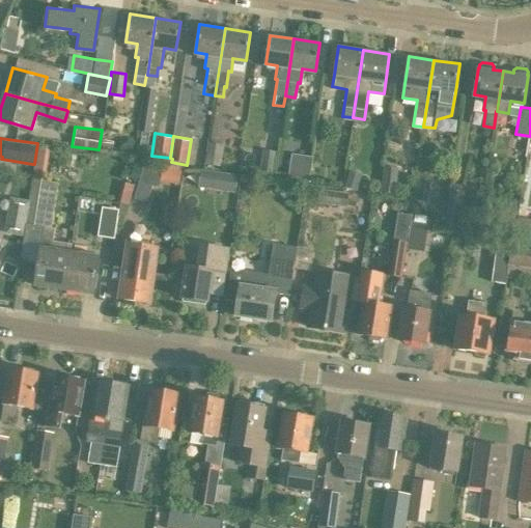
[(204,162),(219,164),(222,142),(207,140),(204,162)]
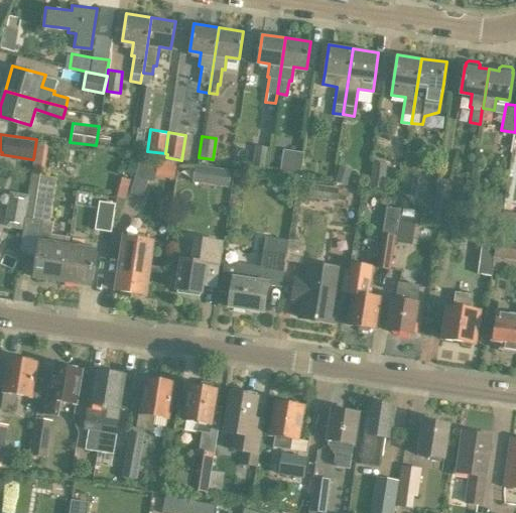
[(34,274),(62,278),(68,243),(69,235),(51,232),(52,220),(49,220),(55,176),(43,173),(47,141),(36,139),(33,159),(31,159),(26,203),(24,214),(25,214),(20,251),(37,254),(34,274)]
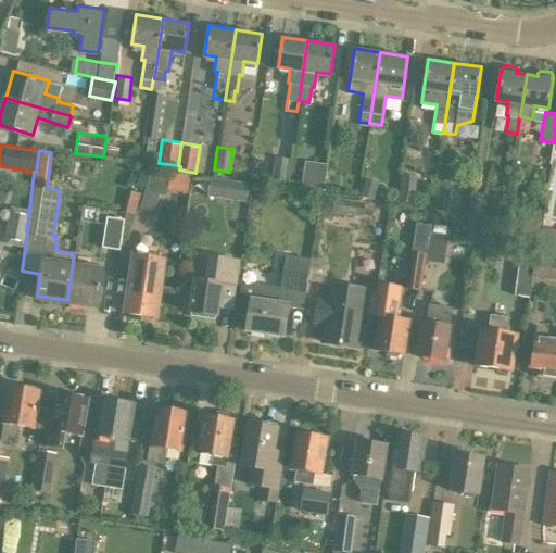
[(272,176),(288,178),(290,156),(274,155),(272,176)]
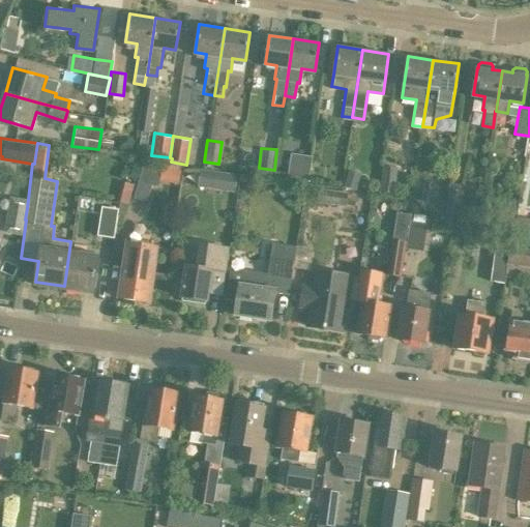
[(291,151),(287,174),(308,177),(312,154),(291,151)]
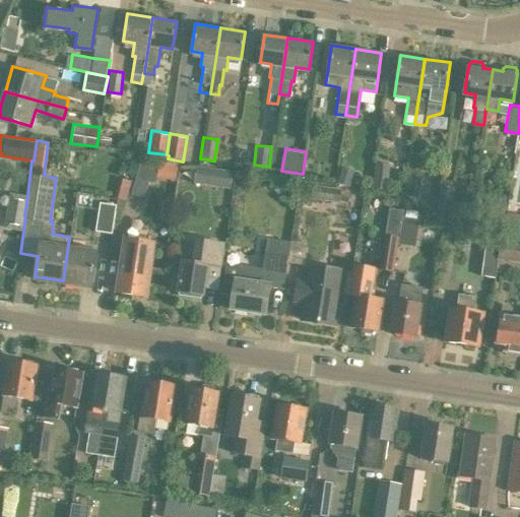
[(178,162),(154,157),(137,154),(135,165),(138,165),(130,192),(143,196),(148,180),(154,181),(155,177),(175,181),(178,162)]
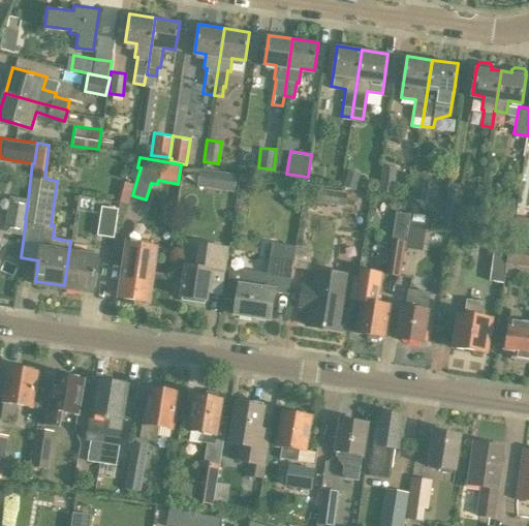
[(379,190),(394,191),(397,165),(381,164),(379,190)]
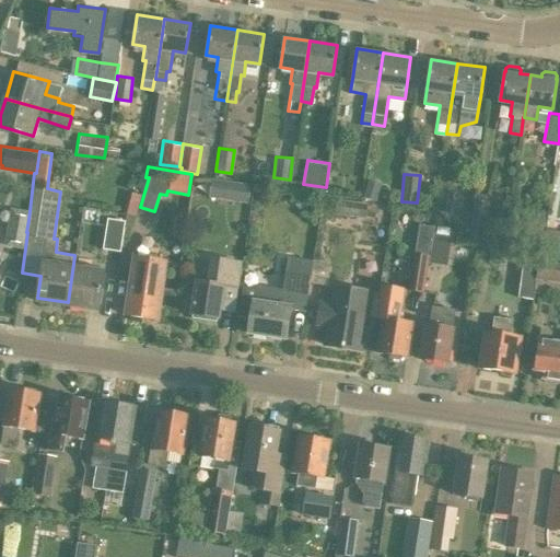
[(368,177),(362,195),(375,199),(381,182),(368,177)]
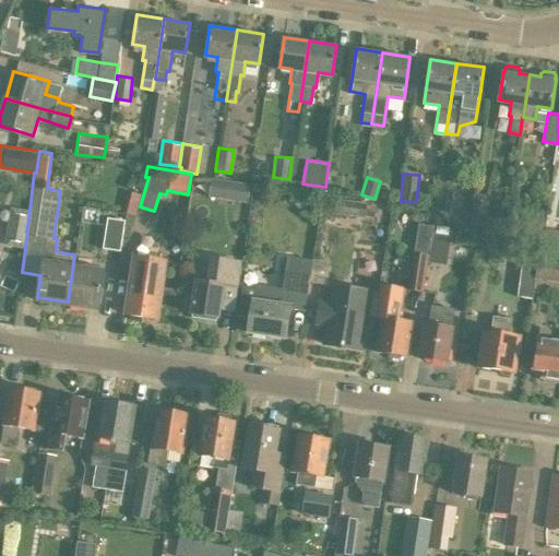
[(250,182),(230,179),(227,198),(247,201),(250,182)]
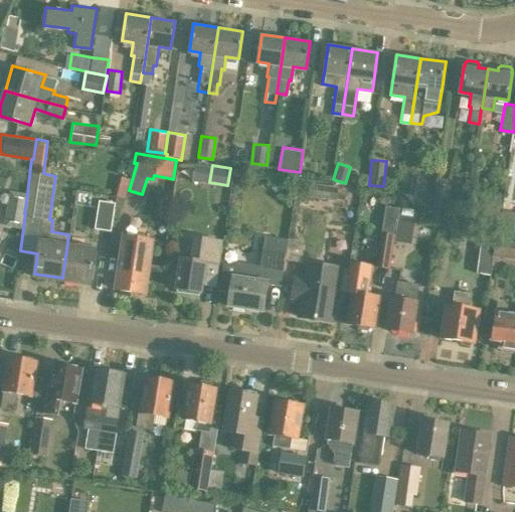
[(402,192),(414,193),(415,179),(404,178),(402,192)]
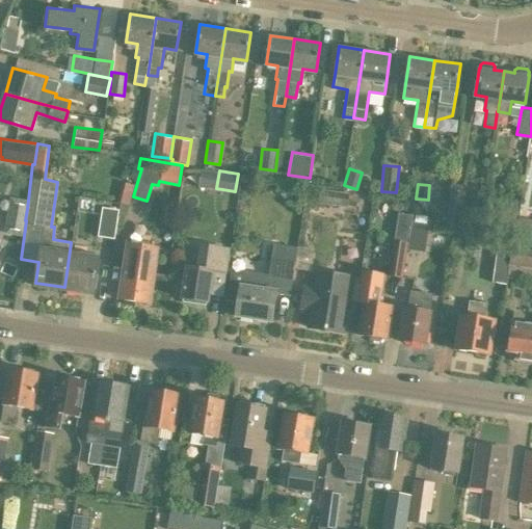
[(319,203),(347,206),(348,191),(321,187),(319,203)]
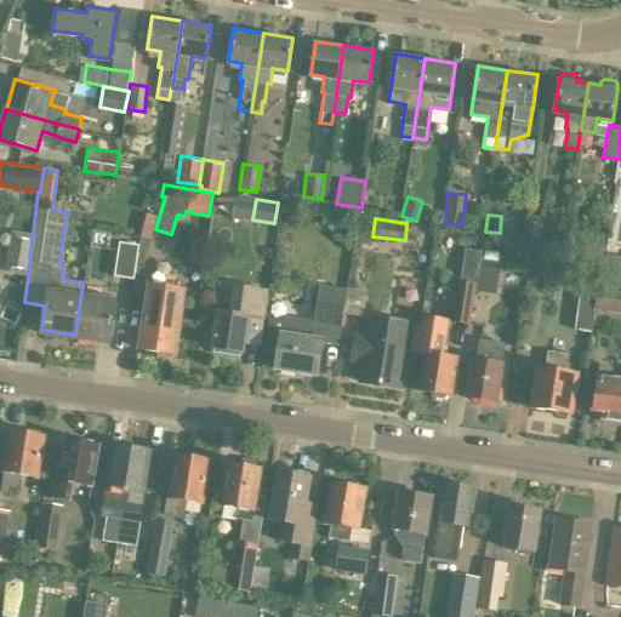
[(519,262),(536,263),(541,221),(525,218),(519,262)]
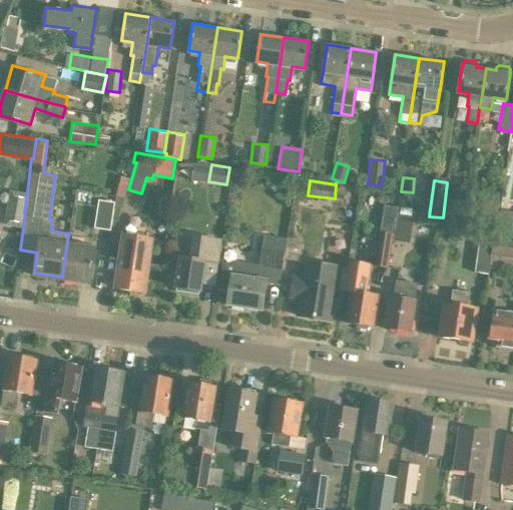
[(94,226),(110,228),(114,200),(98,198),(94,226)]
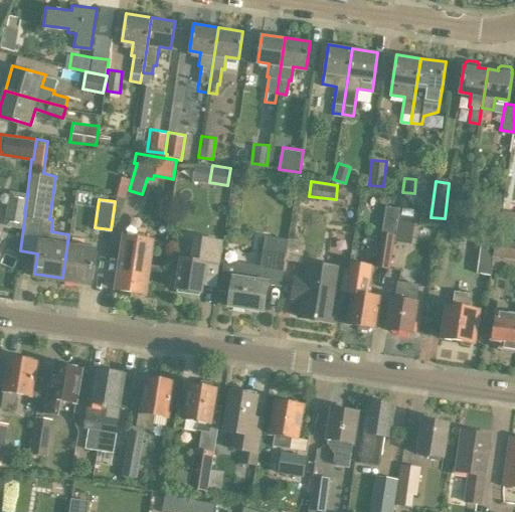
[(398,213),(395,233),(394,240),(411,242),(415,215),(398,213)]
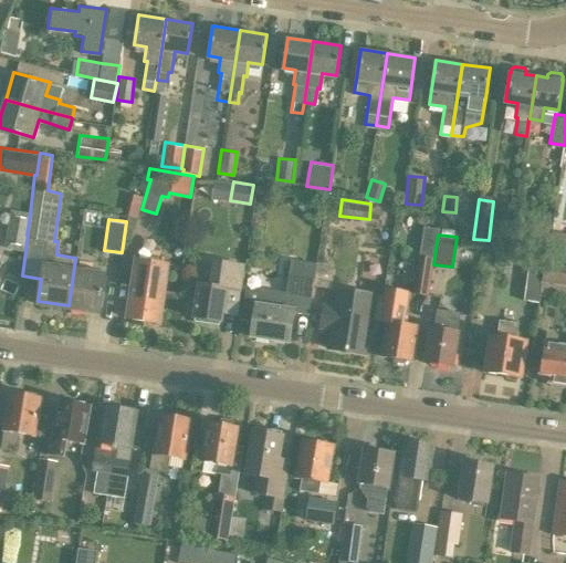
[(433,264),(435,257),(417,254),(411,292),(428,295),(432,263),(433,264)]
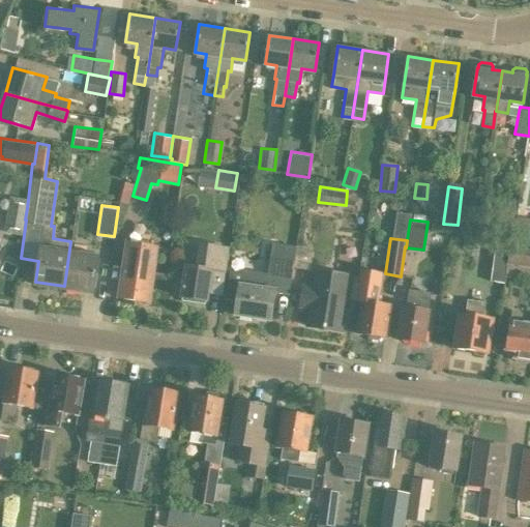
[(119,294),(149,298),(157,244),(127,239),(124,261),(119,294)]
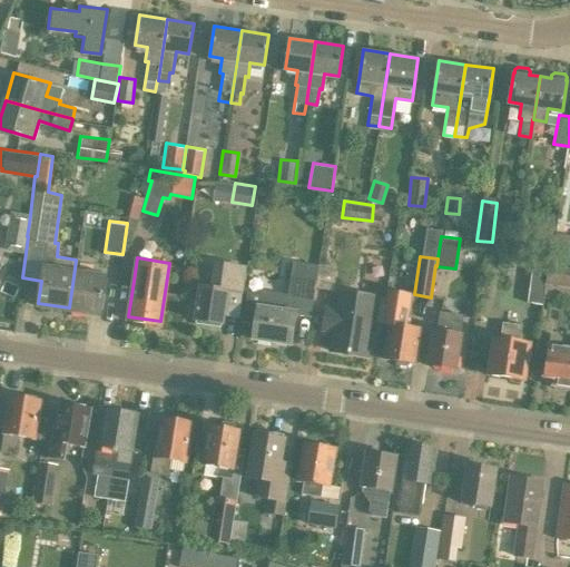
[(317,279),(320,263),(292,260),(287,292),(261,287),(259,293),(248,291),(244,320),(255,322),(253,338),(291,343),(295,313),(311,315),(316,279),(317,279)]
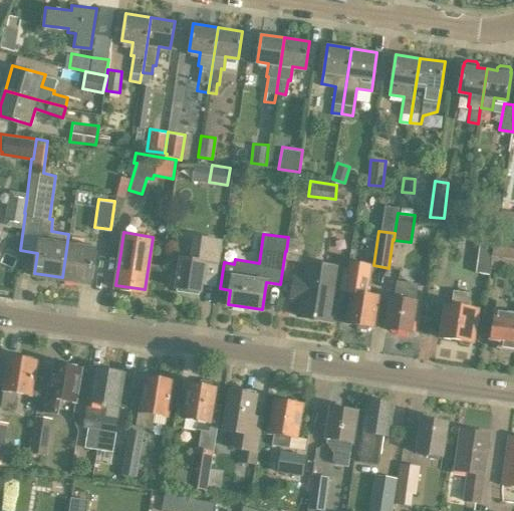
[(221,238),(194,235),(191,258),(180,256),(176,286),(200,290),(205,260),(218,262),(221,238)]
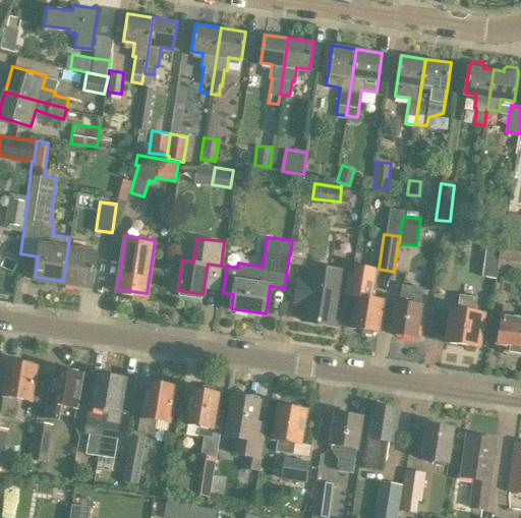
[(520,241),(504,238),(501,259),(520,261),(520,241)]
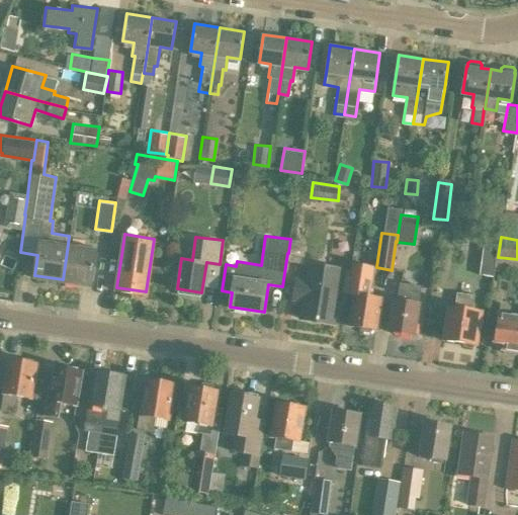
[(68,244),(63,279),(90,283),(96,248),(68,244)]
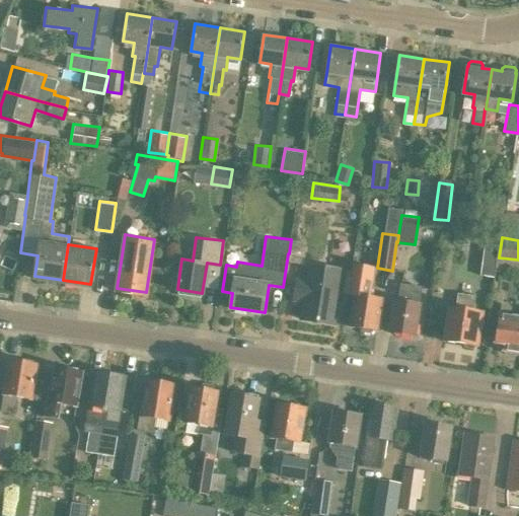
[(370,332),(373,327),(375,328),(381,296),(370,294),(374,266),(354,263),(349,293),(357,294),(352,324),(361,325),(363,330),(370,332)]
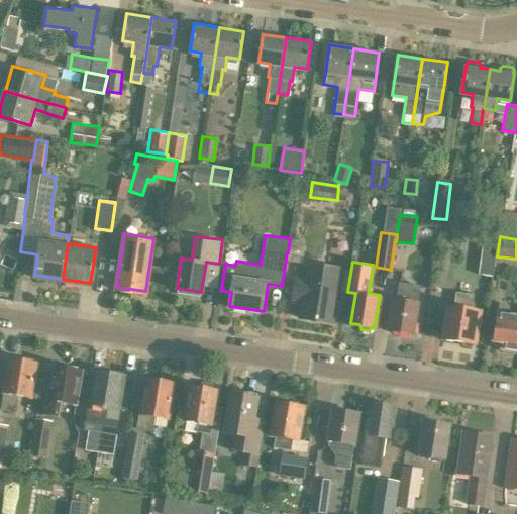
[(339,268),(308,263),(305,279),(295,278),(292,297),(302,298),(300,316),(331,321),(339,268)]
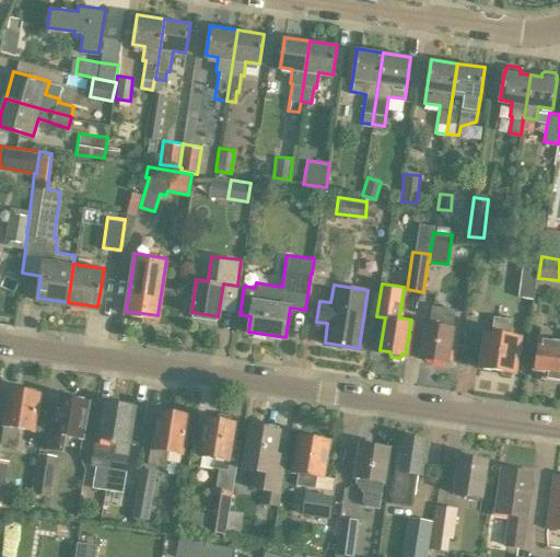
[(420,357),(446,361),(453,327),(455,308),(432,303),(429,323),(427,323),(420,357)]
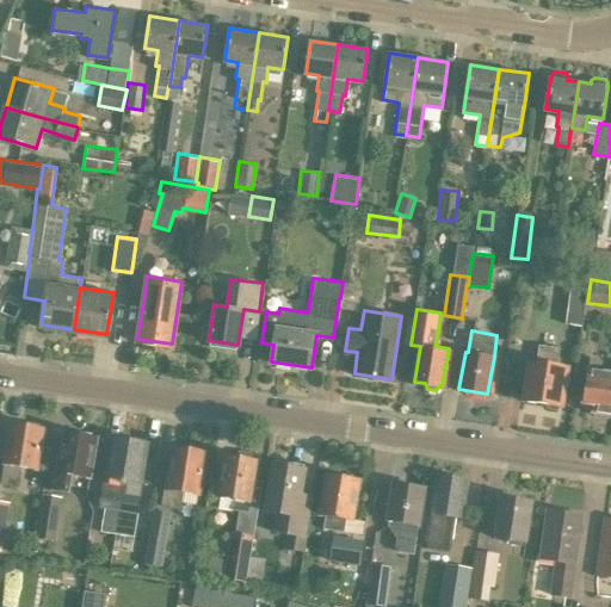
[(523,397),(544,401),(547,407),(556,409),(561,403),(562,403),(568,364),(556,363),(559,346),(538,342),(536,359),(529,358),(523,397)]
